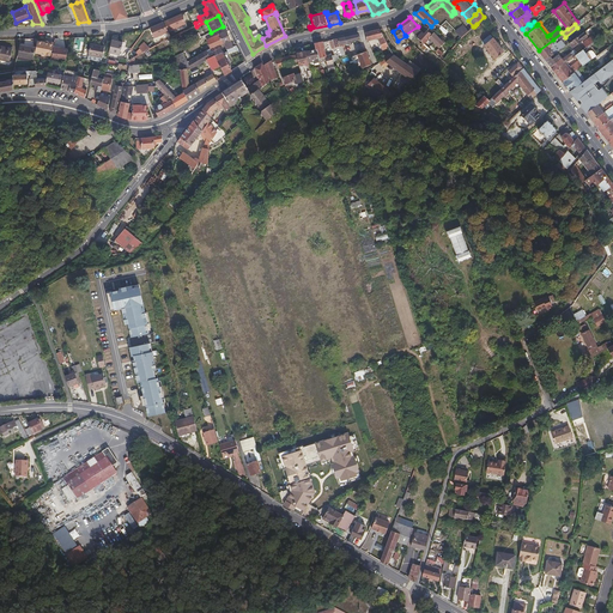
[(462,36),(469,30),(466,26),(459,32),(462,36)]
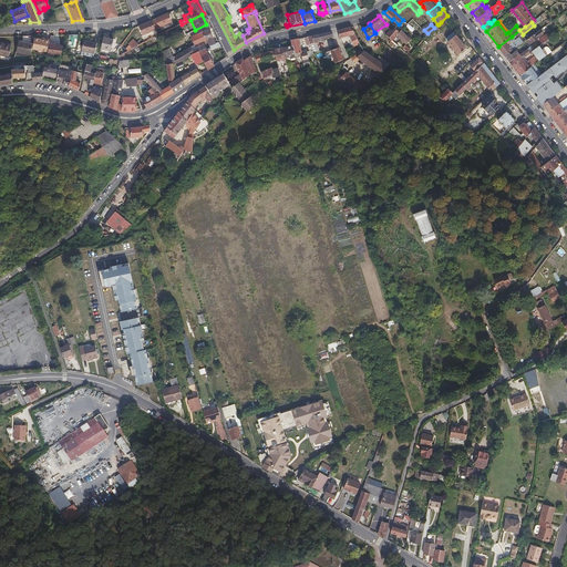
[(240,33),(236,26),(230,29),(235,37),(239,33),(240,33)]
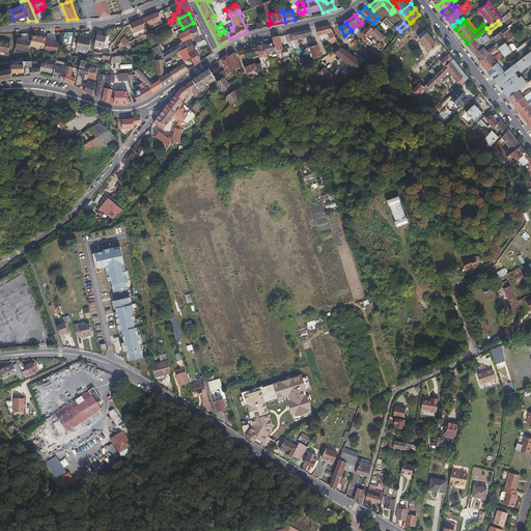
[(335,35),(330,25),(317,28),(319,34),(329,32),(331,37),(335,35)]
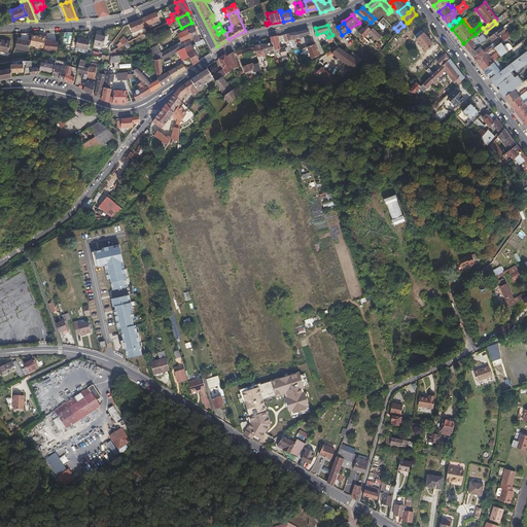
[(506,29),(504,27),(506,26),(505,25),(497,31),(500,34),(506,29)]
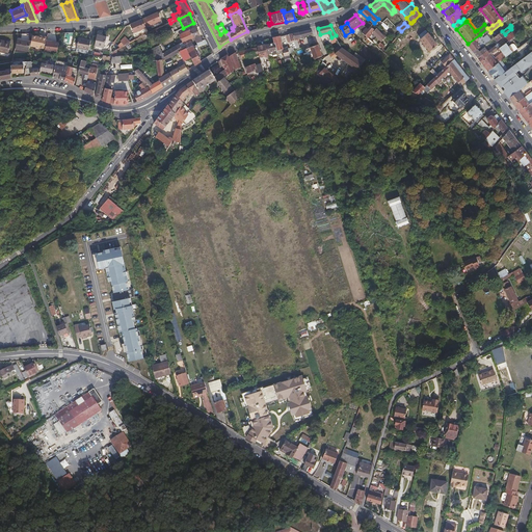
[(200,34),(195,26),(190,29),(193,37),(200,34)]
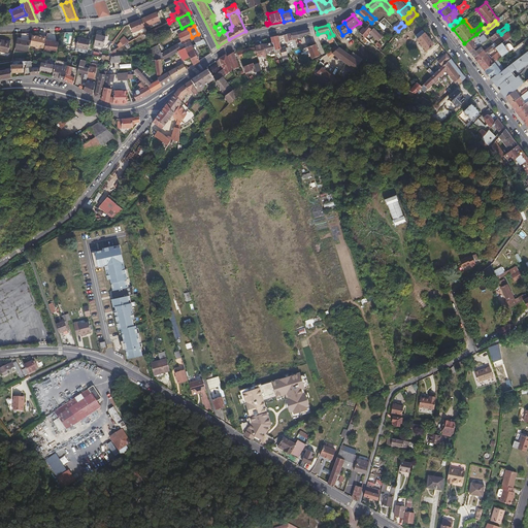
[(370,32),(372,30),(370,27),(368,26),(365,29),(364,27),(360,31),(365,37),(370,32)]
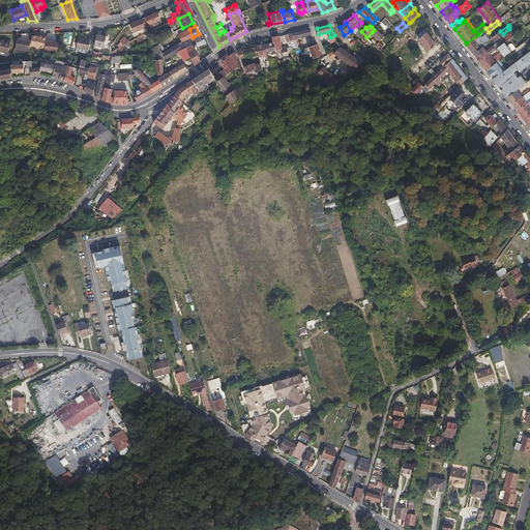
[(385,35),(382,32),(381,33),(374,26),(372,27),(374,30),(372,32),(380,41),(385,35)]
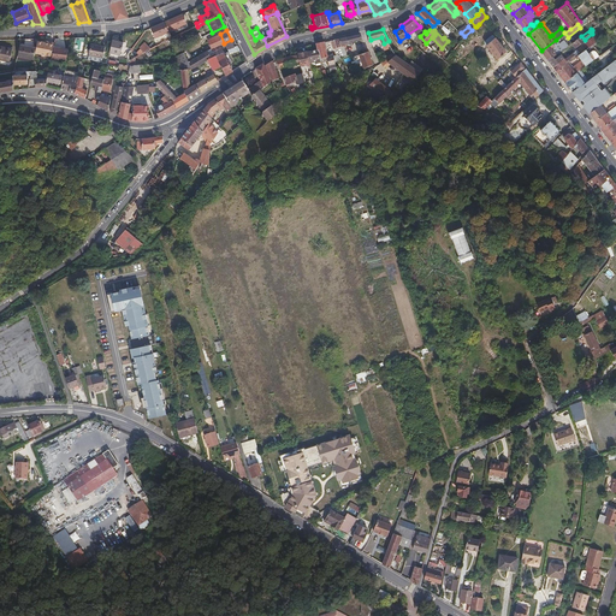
[(184,69),(215,54),(221,51),(223,51),(220,45),(224,43),(220,34),(207,40),(211,48),(191,58),(185,48),(177,58),(176,70),(176,72),(178,71),(184,69)]
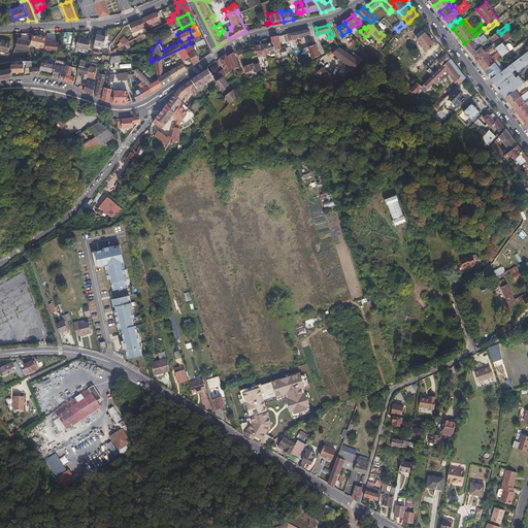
[(417,38),(427,51),(434,44),(425,32),(424,32),(422,30),(416,35),(418,37),(417,38)]
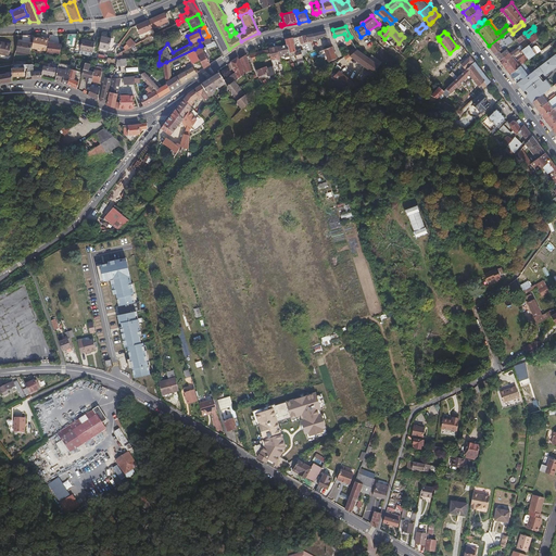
[(75,42),(76,33),(67,34),(65,43),(75,42)]
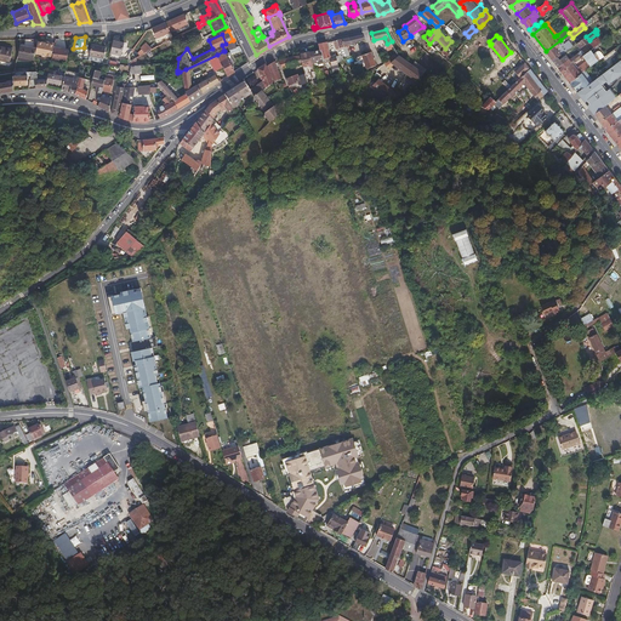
[(353,43),(351,36),(337,40),(340,47),(347,45),(347,44),(353,43)]
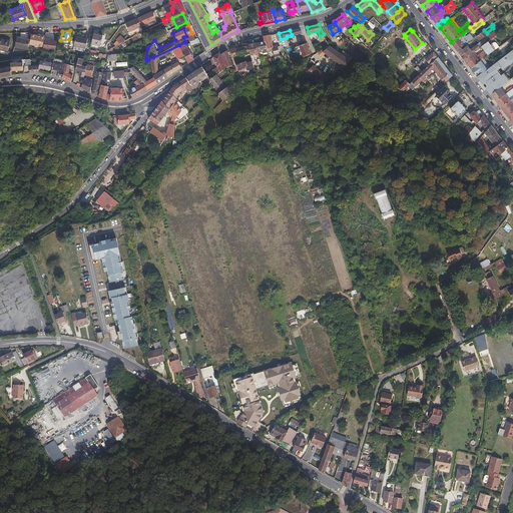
[(478,40),(487,33),(484,30),(475,36),(478,40)]
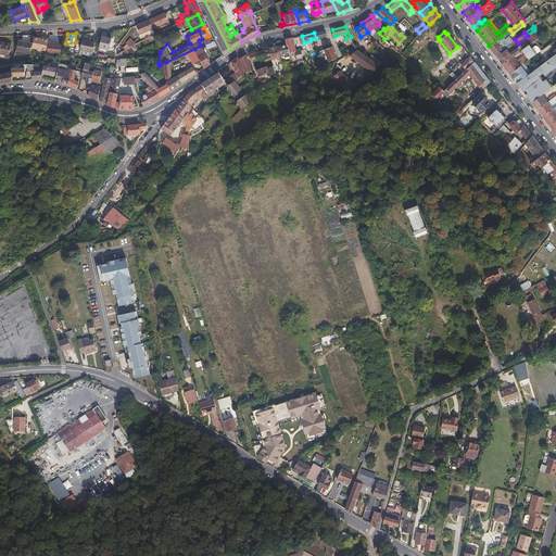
[(108,49),(110,38),(100,36),(98,47),(108,49)]
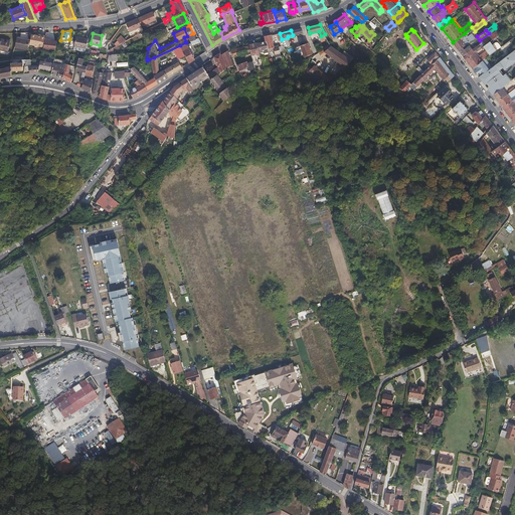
[(463,46),(475,38),(472,34),(468,37),(469,39),(464,43),(462,40),(465,38),(463,36),(466,34),(465,33),(453,42),(458,49),(463,46)]
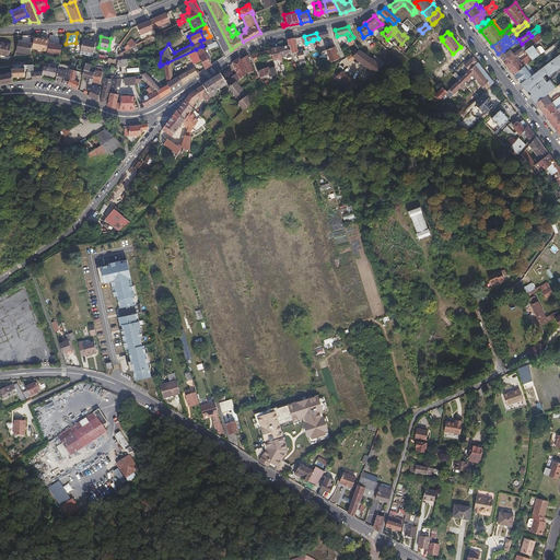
[(538,42),(537,41),(540,38),(538,36),(531,42),(533,45),(536,44),(538,42)]
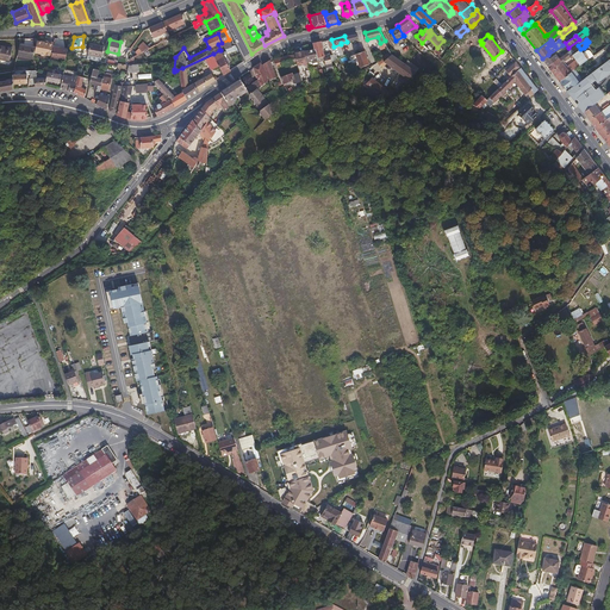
[(50,56),(53,43),(36,41),(35,48),(33,53),(50,56)]
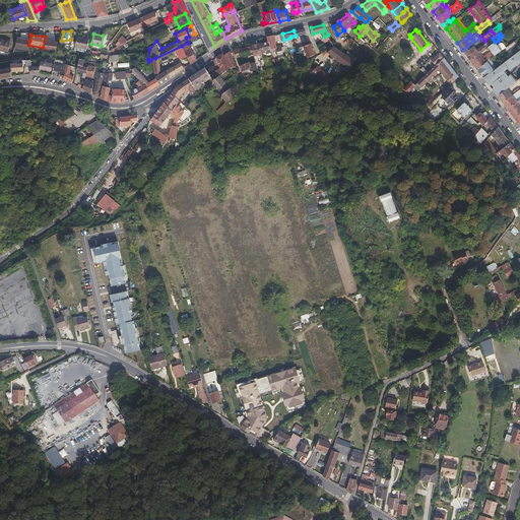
[(277,47),(275,36),(268,37),(269,42),(271,50),(276,49),(278,55),(277,56),(278,61),(285,59),(283,52),(281,46),(277,47)]
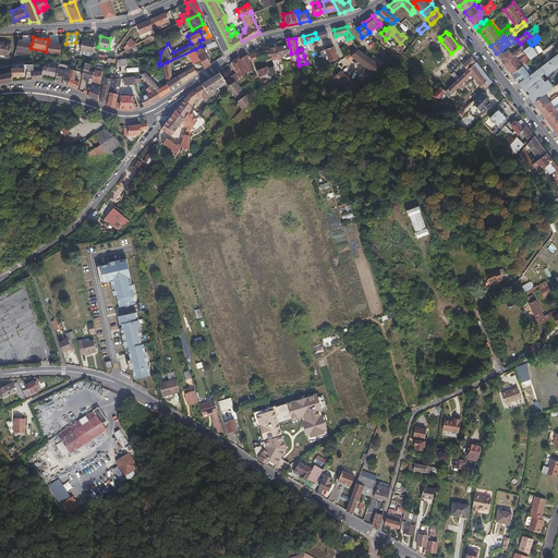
[(87,51),(89,40),(81,39),(79,49),(87,51)]
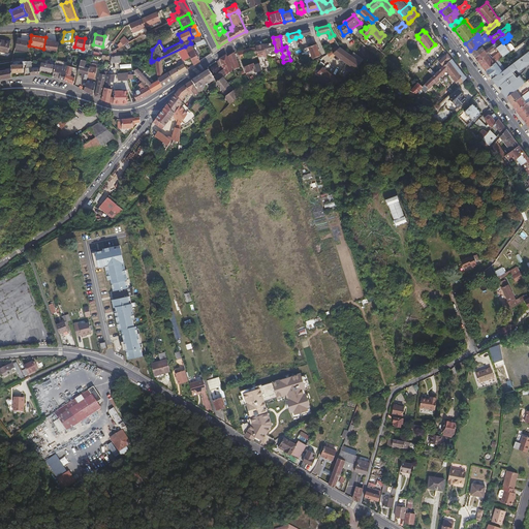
[(29,45),(30,41),(16,38),(13,49),(28,51),(29,45)]
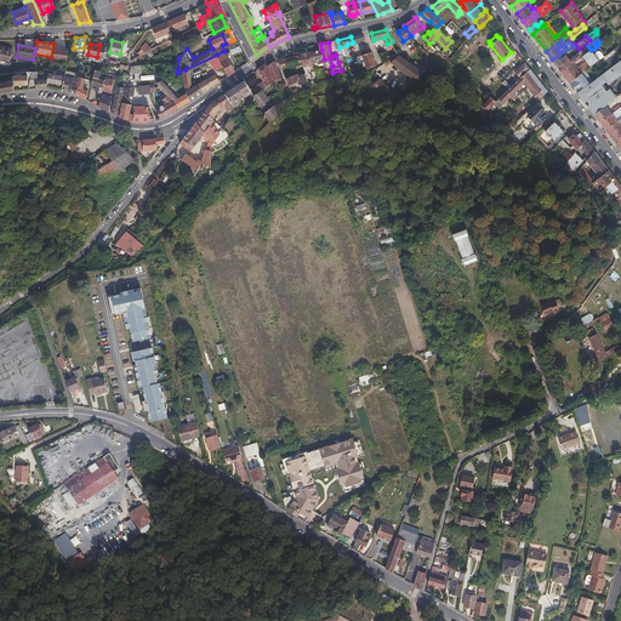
[(349,51),(347,45),(340,47),(337,49),(340,55),(341,58),(347,56),(346,52),(349,51)]
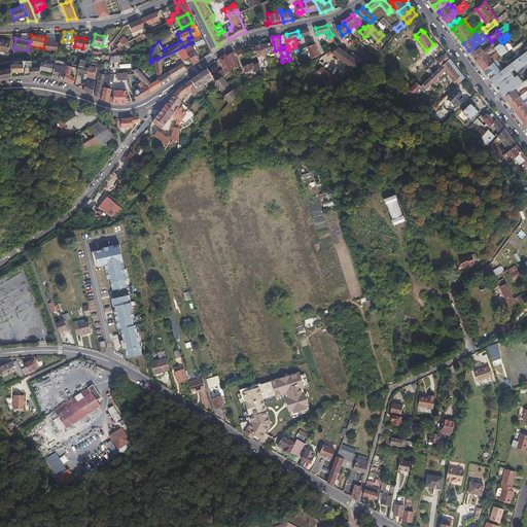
[(0,39),(0,51),(7,54),(9,42),(0,39)]
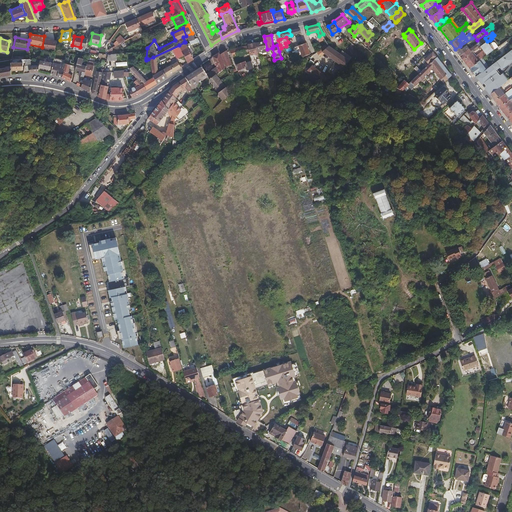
[(481,46),(487,41),(485,38),(477,44),(479,47),(481,46)]
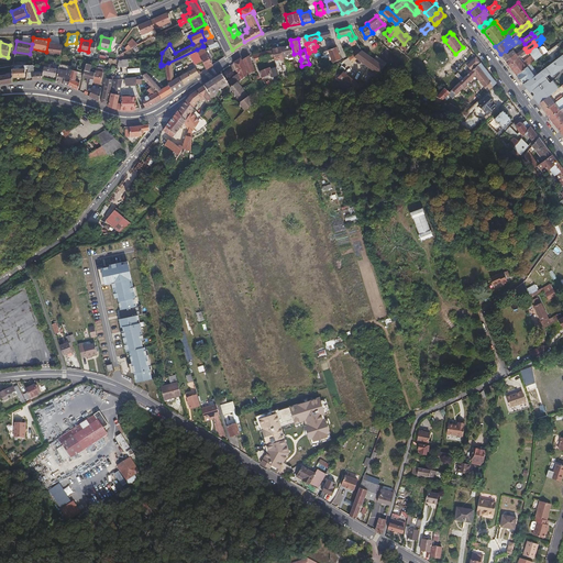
[(532,63),(545,53),(542,48),(540,50),(539,48),(541,46),(539,44),(536,45),(529,51),(532,54),(525,59),(522,62),(519,57),(517,54),(516,53),(506,61),(516,75),(532,63)]
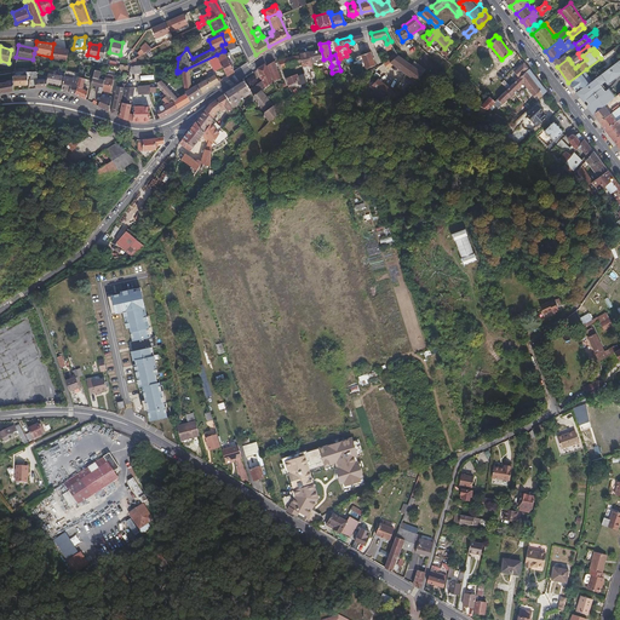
[(606,56),(601,50),(598,49),(596,51),(593,53),(595,55),(597,53),(601,58),(606,56)]
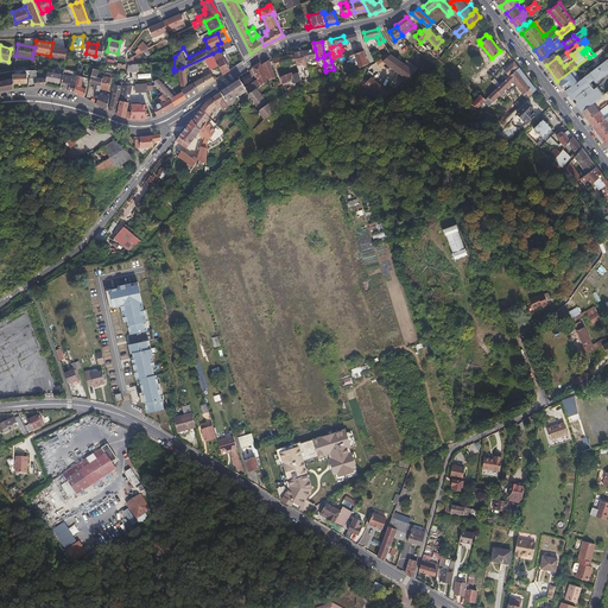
[(317,58),(315,49),(304,51),(306,62),(306,63),(309,63),(309,61),(311,61),(312,63),(318,62),(317,58)]
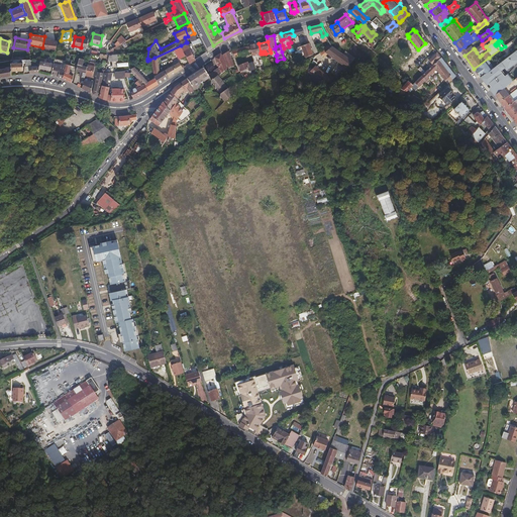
[(194,59),(186,42),(181,45),(185,55),(188,63),(194,59)]
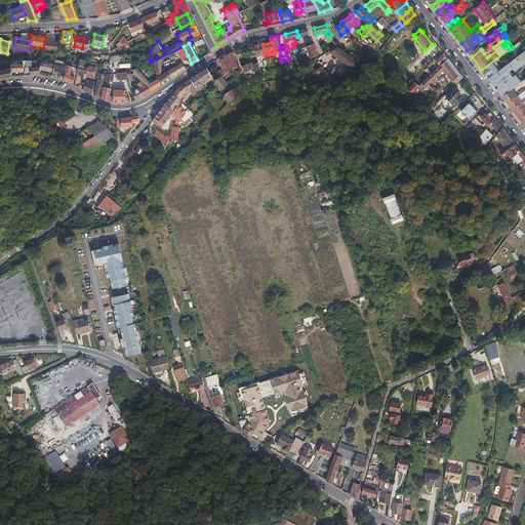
[(318,55),(314,43),(301,48),(305,56),(310,56),(311,57),(318,55)]
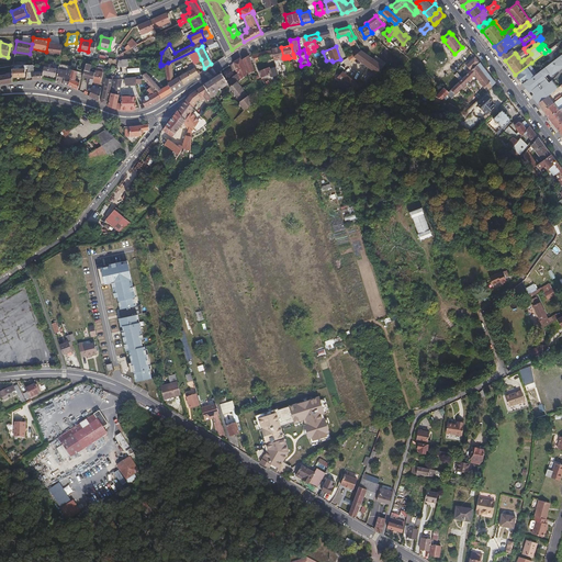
[(283,57),(281,47),(272,48),(276,59),(283,57)]
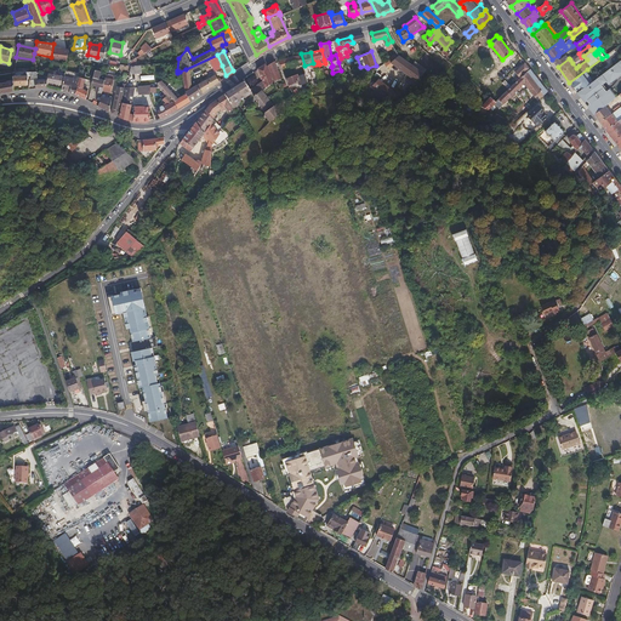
[(301,62),(298,53),(279,60),(281,68),(301,62)]
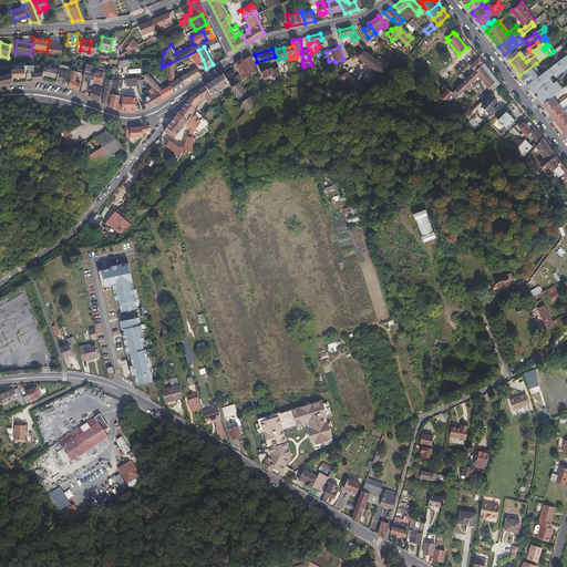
[(525,57),(531,52),(528,49),(521,54),(523,58),(525,57)]
